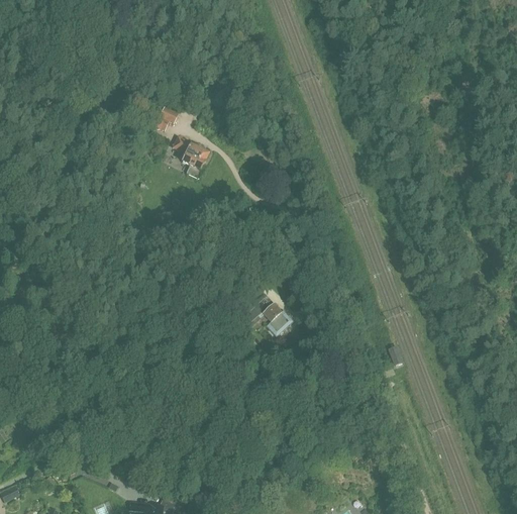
[(114,108),(116,112),(134,103),(133,101),(131,102),(127,94),(114,100),(117,106),(114,108)]
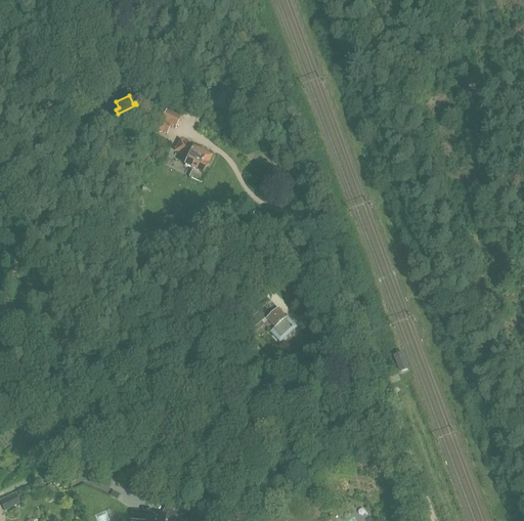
[(151,125),(166,132),(170,123),(175,125),(180,114),(166,107),(162,116),(157,114),(151,125)]
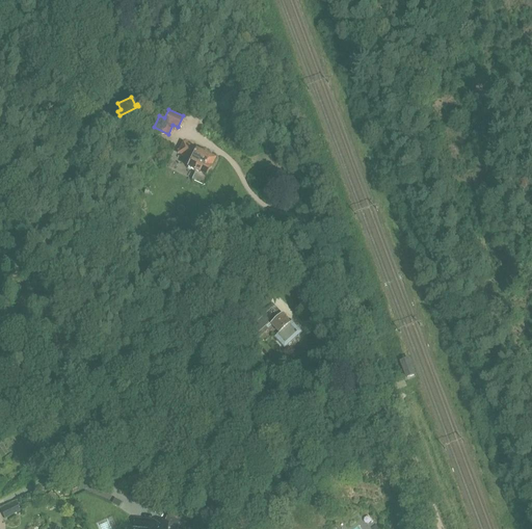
[(191,177),(205,183),(209,175),(206,174),(214,158),(196,149),(198,147),(183,139),(177,151),(191,158),(190,160),(188,165),(195,169),(191,177)]
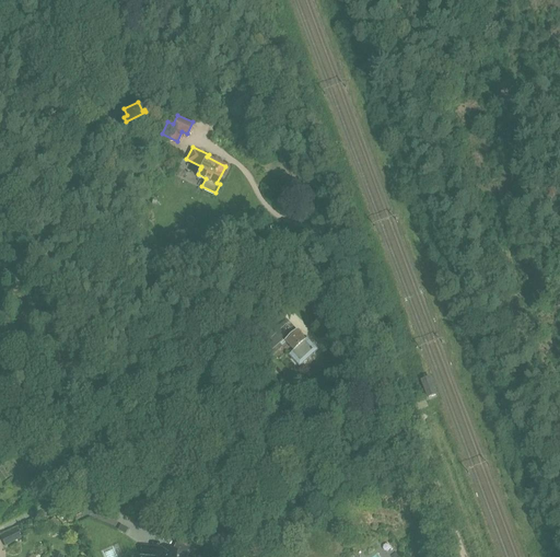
[(287,317),(263,339),(273,351),(287,339),(294,348),(292,350),(301,359),(303,361),(318,347),(316,345),(307,336),(305,338),(287,317)]
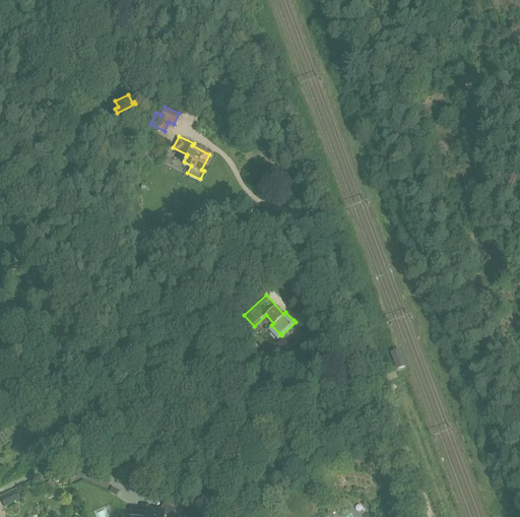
[(398,348),(391,351),(397,368),(405,365),(406,365),(400,348),(398,348)]
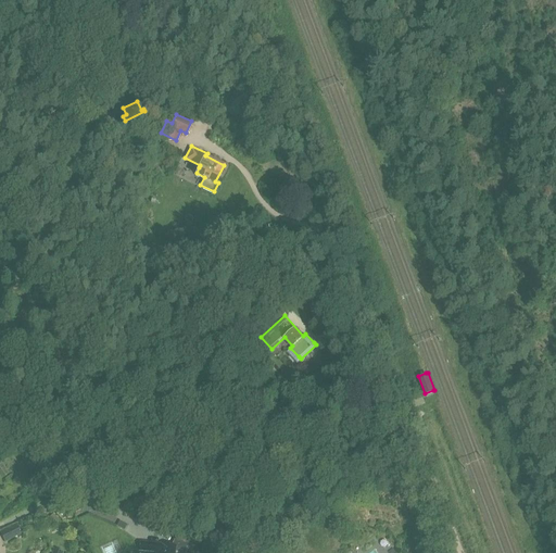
[(103,409),(98,411),(102,422),(109,418),(103,409)]
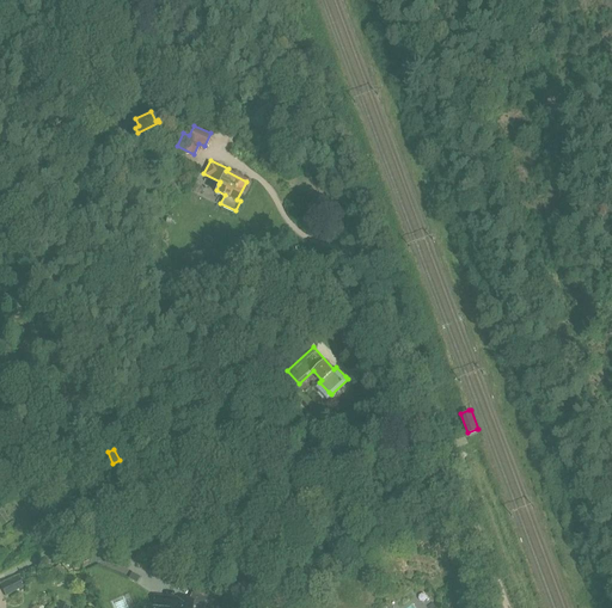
[(338,526),(342,532),(352,528),(348,521),(338,526)]
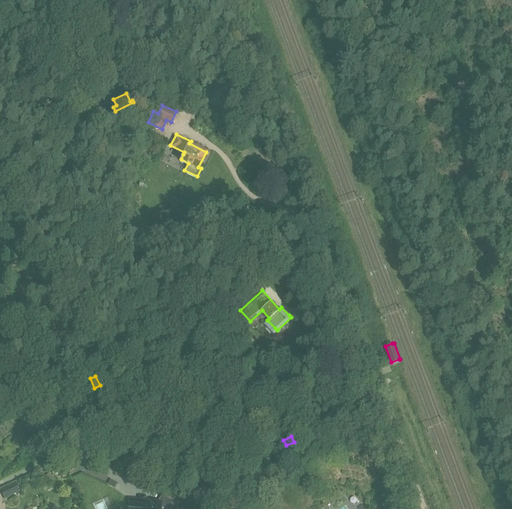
[(58,468),(61,473),(66,470),(63,465),(58,468)]
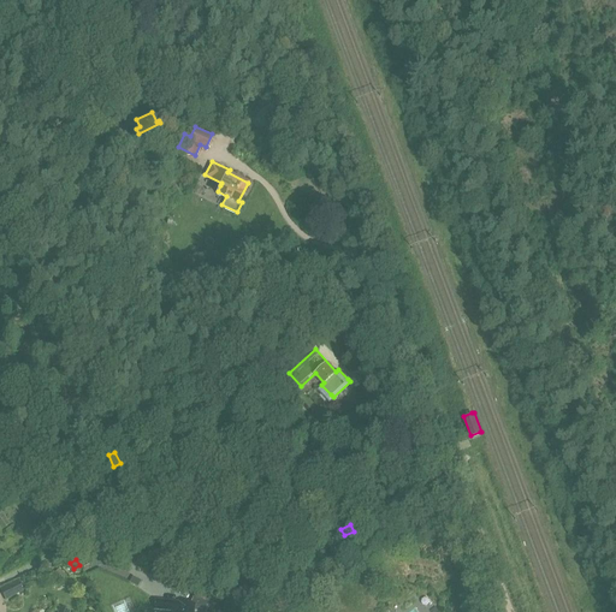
[(141,577),(132,572),(129,580),(137,583),(141,577)]
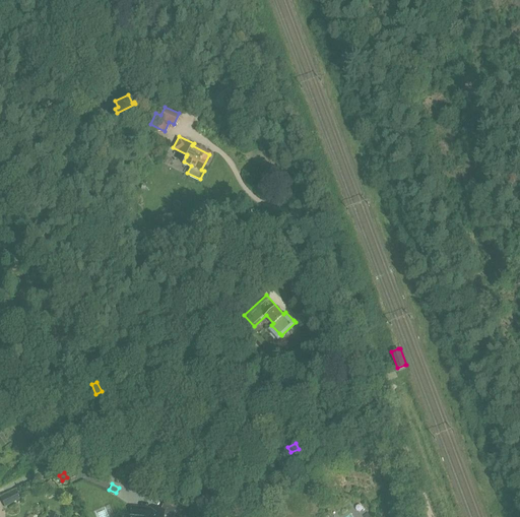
[(19,498),(14,489),(0,495),(0,497),(4,505),(19,498)]
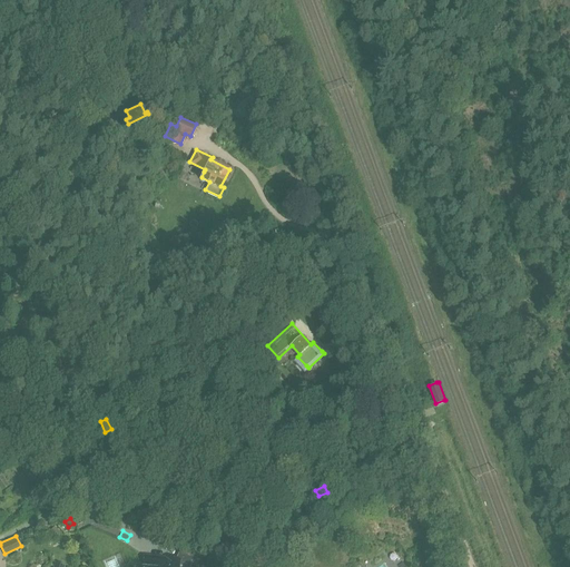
[(28,555),(25,547),(10,554),(13,561),(28,555)]
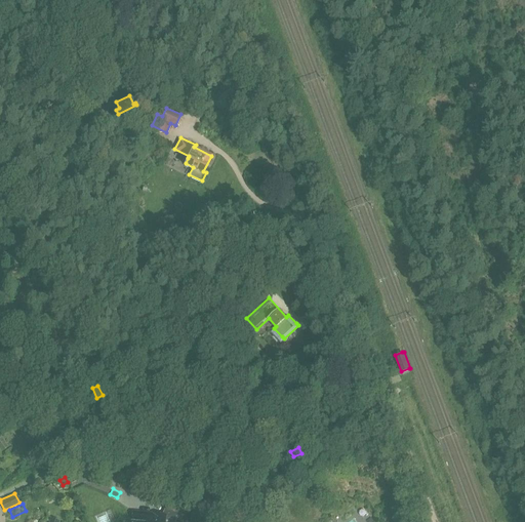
[(192,521),(197,520),(167,505),(166,513),(133,509),(132,516),(148,518),(147,521),(192,521)]
